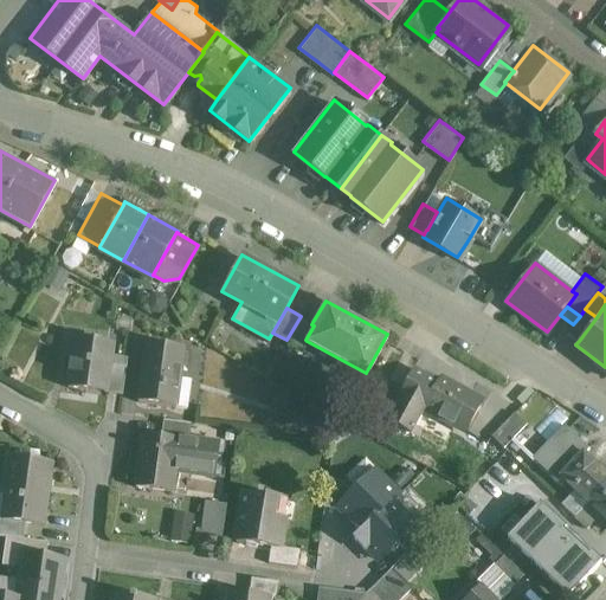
[(573,324),(567,333),(579,341),(597,317),(585,309),(580,316),(573,324)]
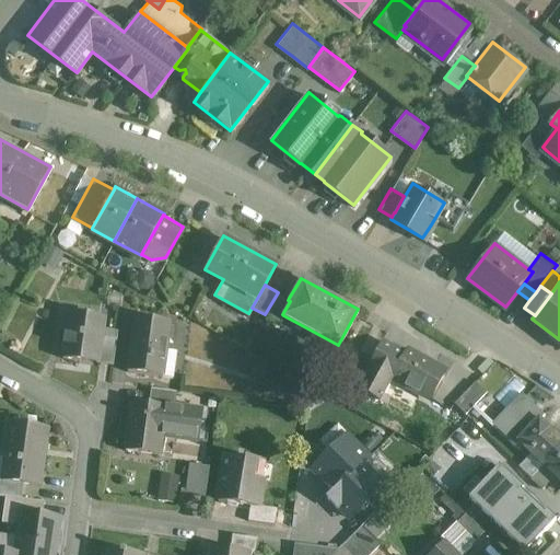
[(283,315),(282,314),(290,301),(288,300),(289,298),(278,292),(265,314),(279,322),(283,315)]
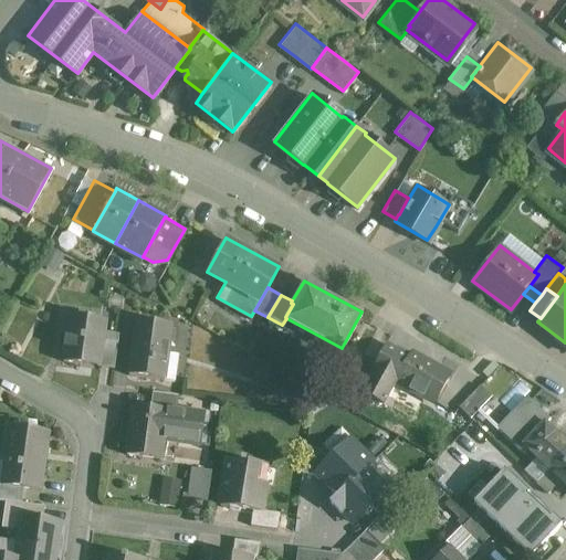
[(63,358),(98,363),(102,337),(105,318),(70,313),(63,358)]
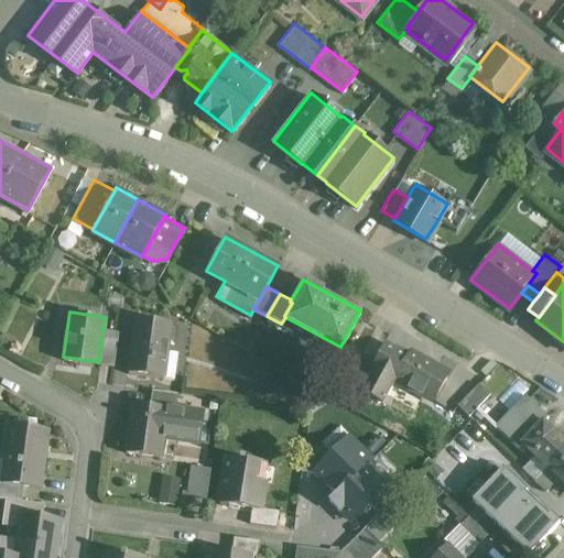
[(171,321),(165,320),(136,316),(128,371),(163,375),(164,375),(171,321)]
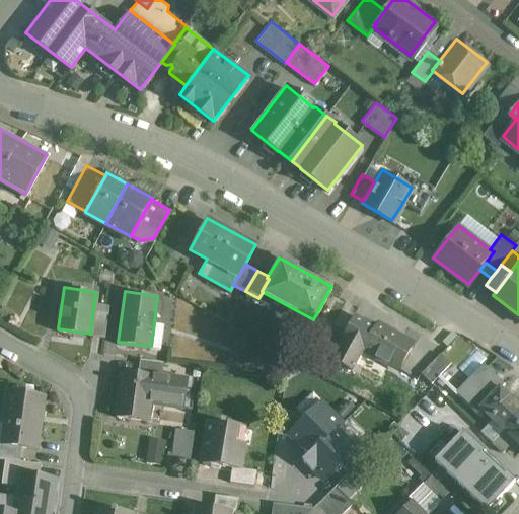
[(107,311),(93,309),(90,334),(104,336),(107,311)]
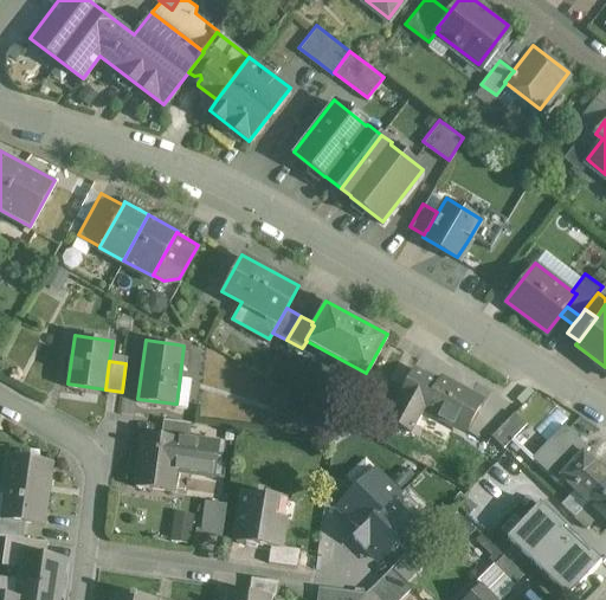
[(413,367),(411,371),(386,417),(411,430),(424,406),(465,430),(482,398),(442,375),(438,380),(413,367)]
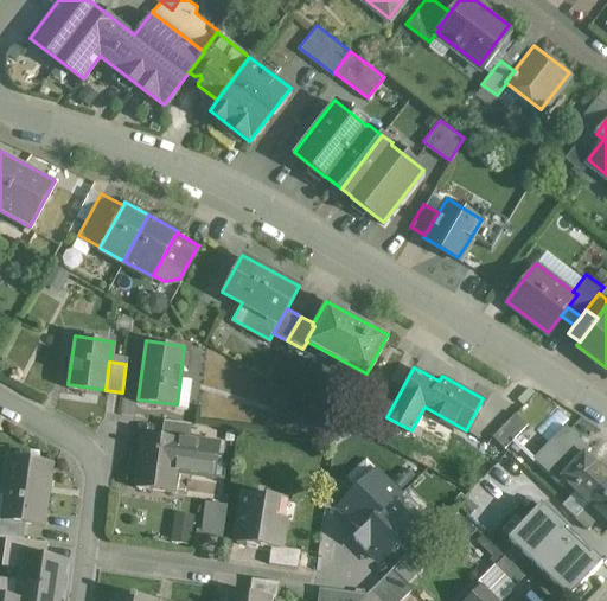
[(504,447),(525,423),(526,423),(513,411),(492,435),(504,447)]
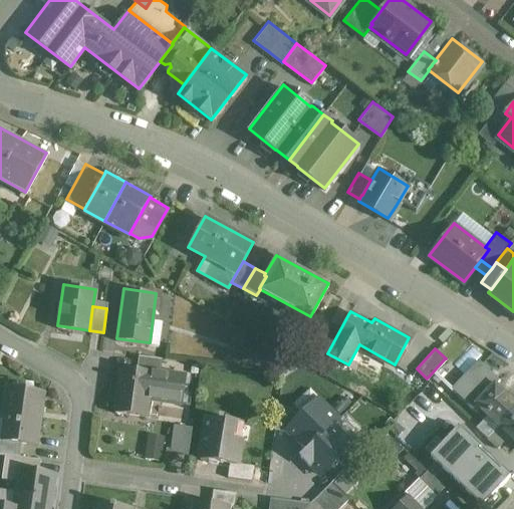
[(172,368),(173,360),(161,358),(161,356),(139,353),(137,367),(160,370),(160,367),(172,368)]
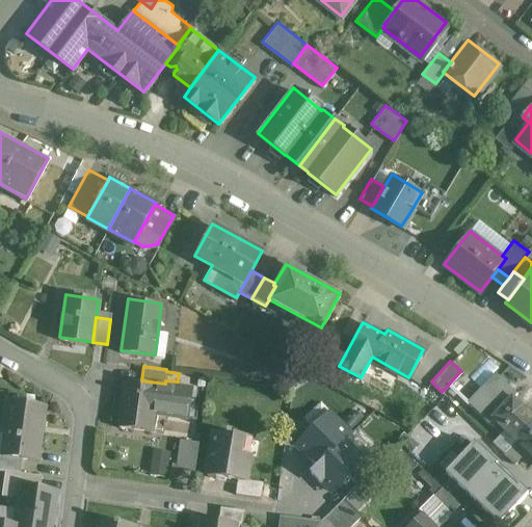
[(515,391),(495,371),(468,400),(488,420),(493,416),(505,428),(516,439),(531,421),(531,415),(511,395),(515,391)]
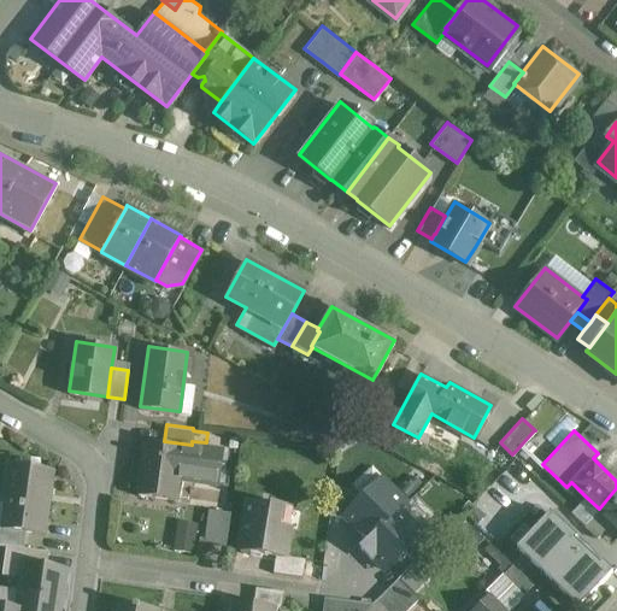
[(164,441),(146,439),(137,493),(174,498),(176,476),(217,482),(222,448),(192,445),(164,441)]
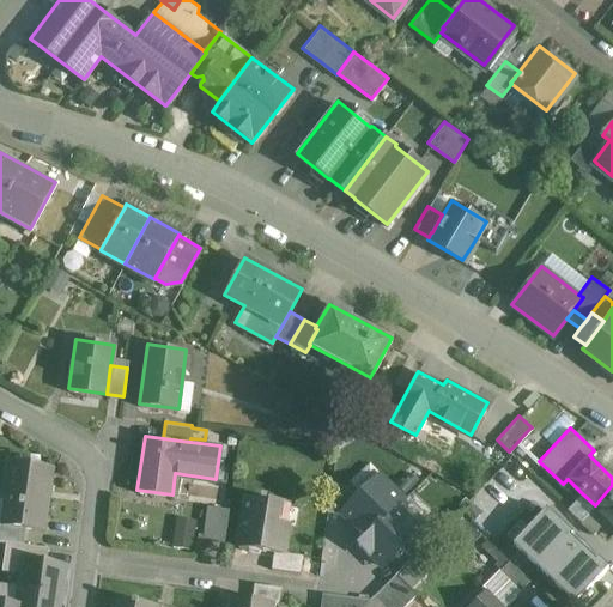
[(54,465),(7,459),(0,508),(0,522),(25,526),(44,528),(54,465)]
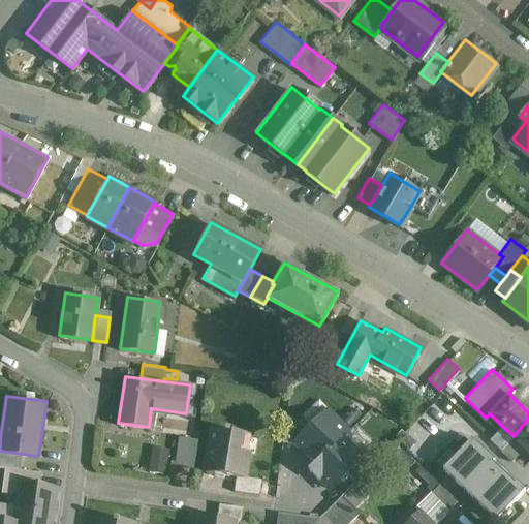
[(349,429),(328,408),(294,441),(314,461),(316,463),(343,435),(349,429)]
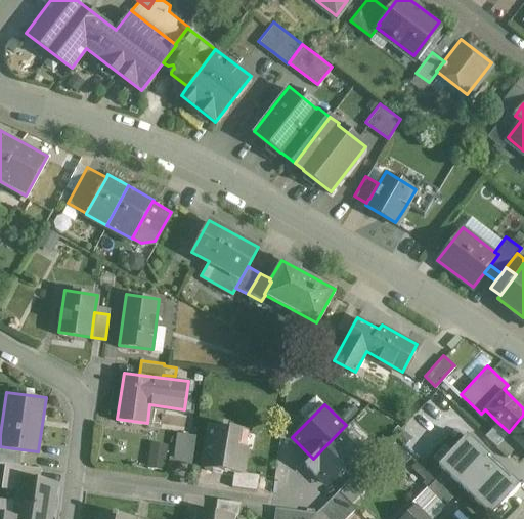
[(523,447),(523,415),(509,432),(514,437),(513,437),(519,443),(523,447)]
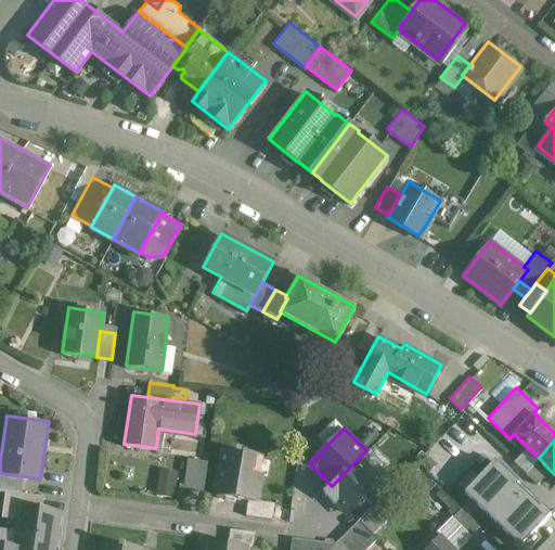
[(527,447),(515,460),(526,471),(539,458),(527,447)]
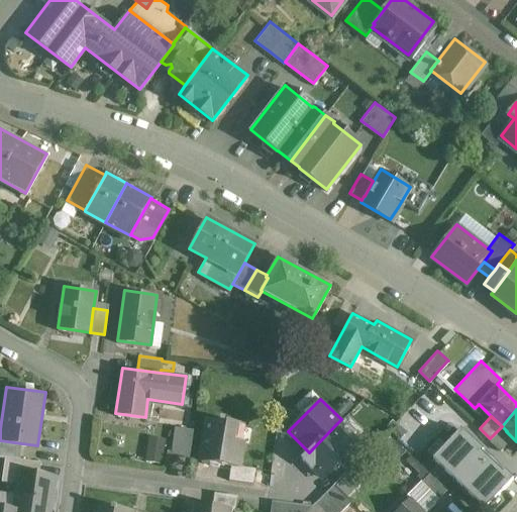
[(220,417),(220,419),(207,417),(200,459),(230,465),(238,466),(238,464),(244,423),(224,419),(224,418),(220,417)]
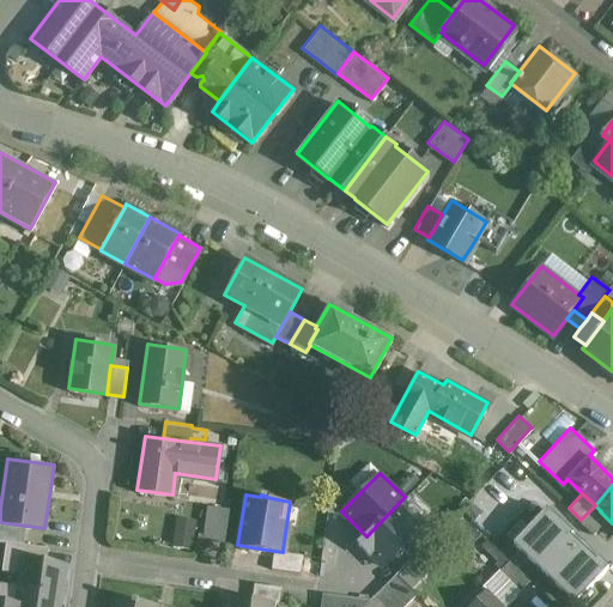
[(202,534),(217,536),(223,536),(223,538),(224,538),(229,508),(207,504),(202,534)]
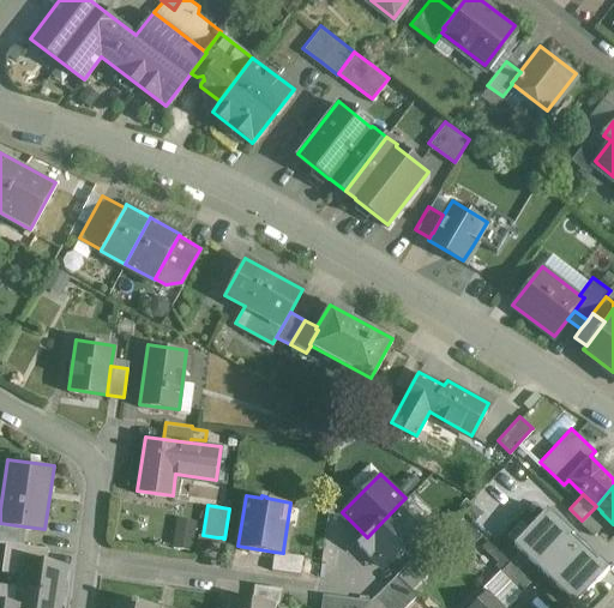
[(421,528),(398,505),(367,537),(365,535),(359,542),(369,554),(378,563),(387,561),(421,528)]
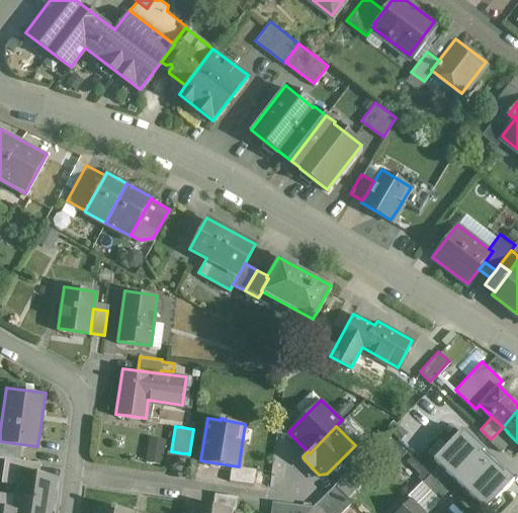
[(502,449),(513,438),(507,432),(508,432),(503,427),(491,439),(502,449)]
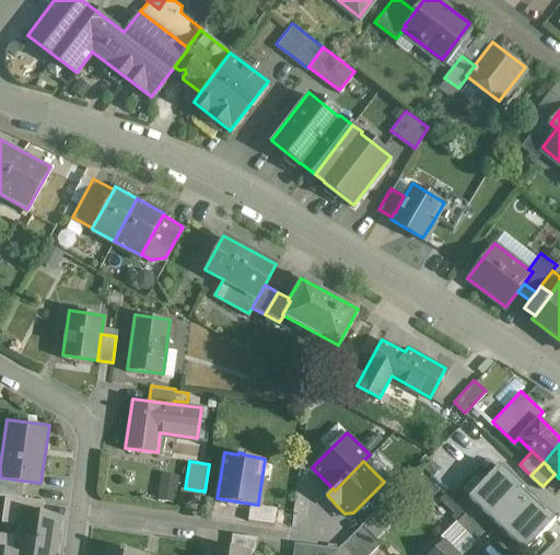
[(476,475),(462,489),(526,548),(553,519),(521,488),(523,486),(498,463),(481,481),(476,475)]
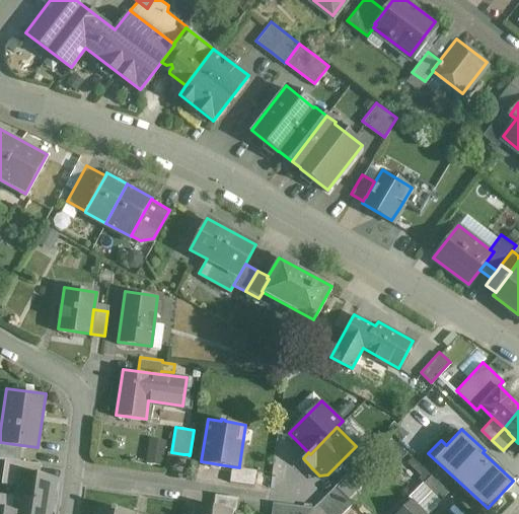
[(146,460),(163,462),(166,437),(149,435),(146,460)]
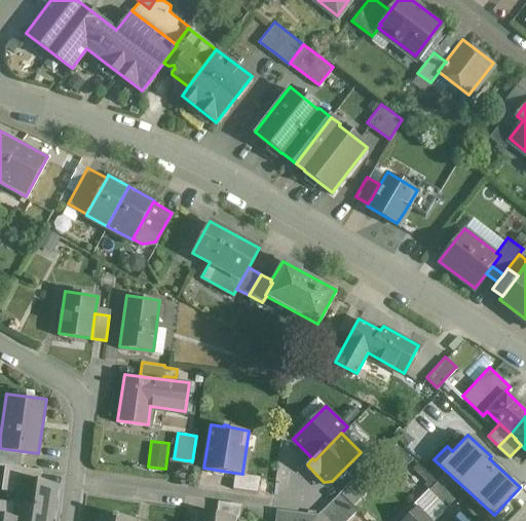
[(20,466),(22,451),(0,448),(0,462),(5,463),(20,466)]
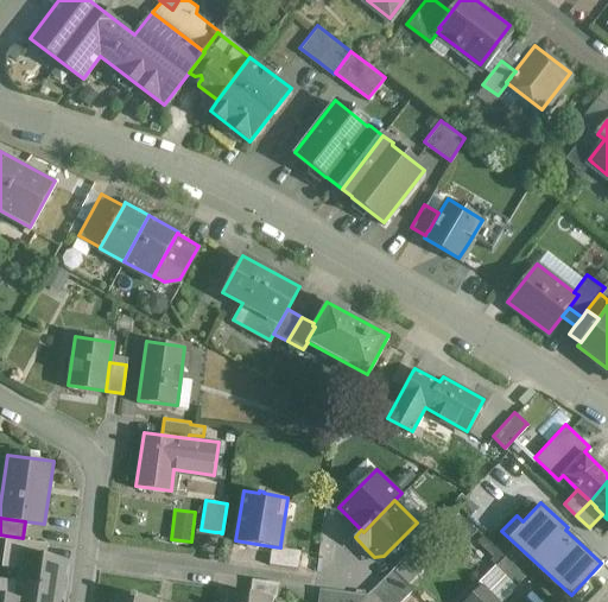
[(289,524),(286,544),(299,546),(302,525),(289,524)]
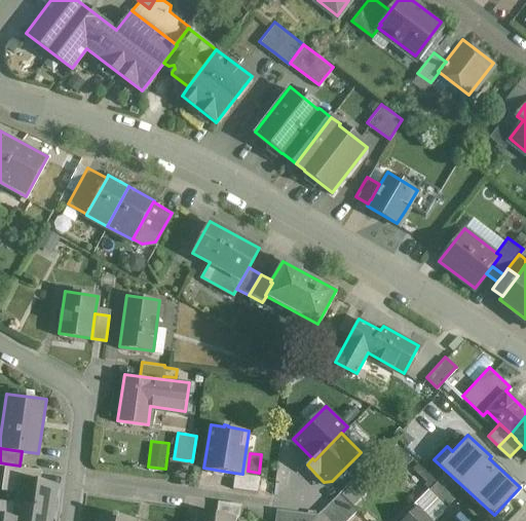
[(39,482),(41,469),(20,466),(5,463),(1,487),(19,490),(20,479),(39,482)]
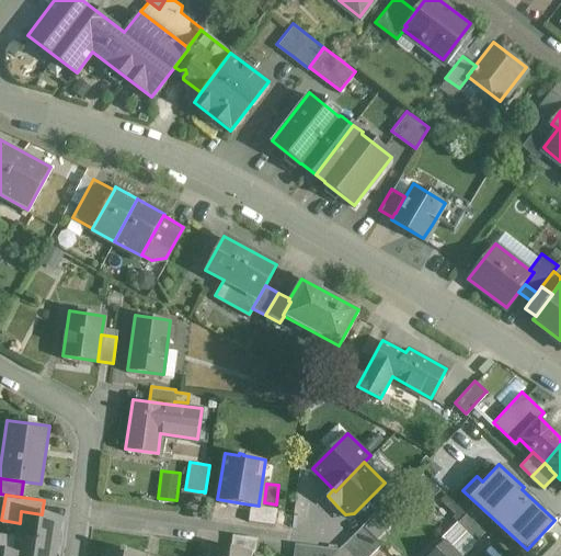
[(276,507),(259,503),(259,506),(250,505),(248,519),(274,522),(276,507)]
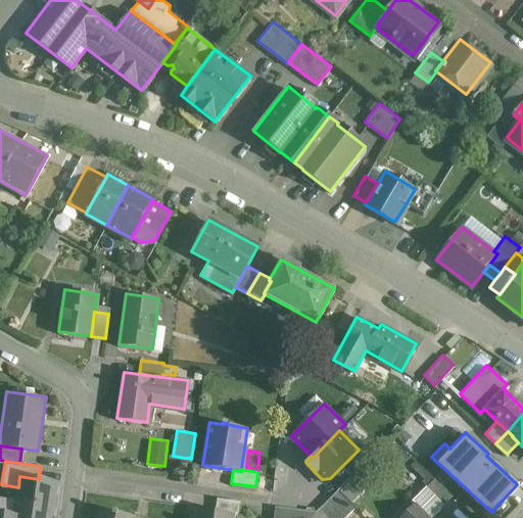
[(39,479),(19,476),(18,487),(14,514),(21,515),(20,517),(48,517),(54,481),(39,479)]
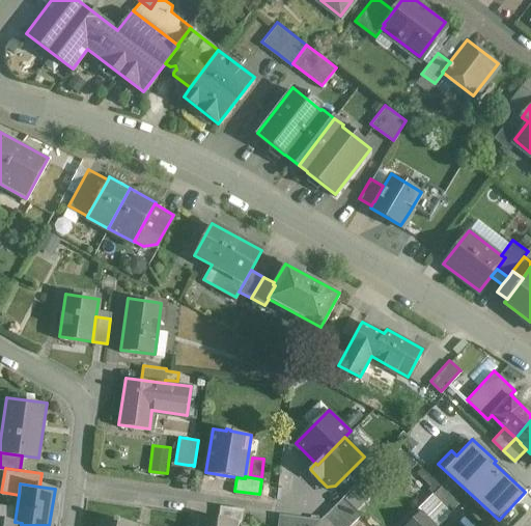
[(450,510),(458,502),(441,485),(434,491),(432,492),(432,493),(450,510)]
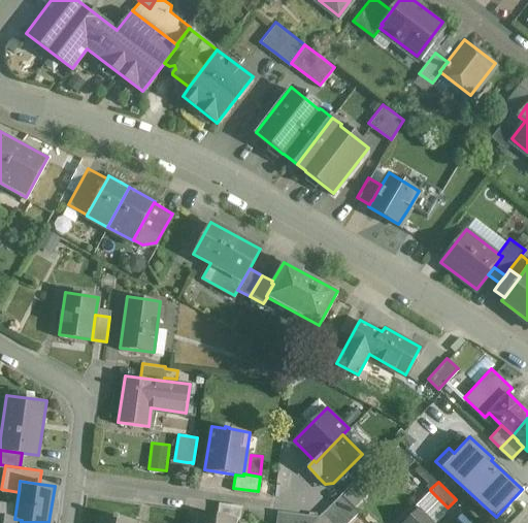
[(358,502),(364,491),(350,484),(343,495),(358,502)]
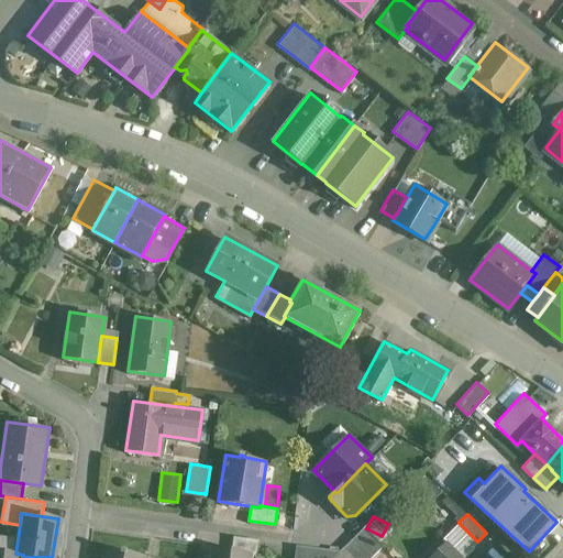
[(367,557),(368,557),(382,545),(365,528),(363,526),(350,539),(344,545),(356,557),(367,557)]
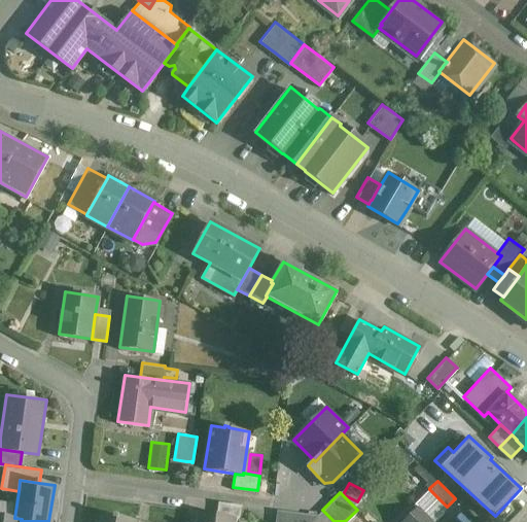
[(240,518),(242,503),(218,500),(216,515),(234,517),(240,518)]
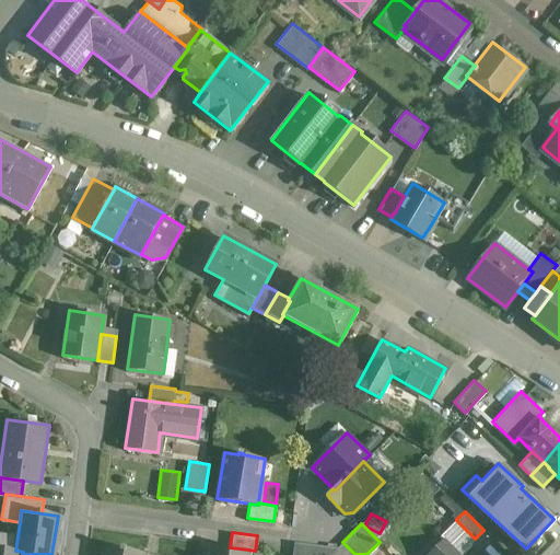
[(461,554),(443,538),(426,554),(461,554)]
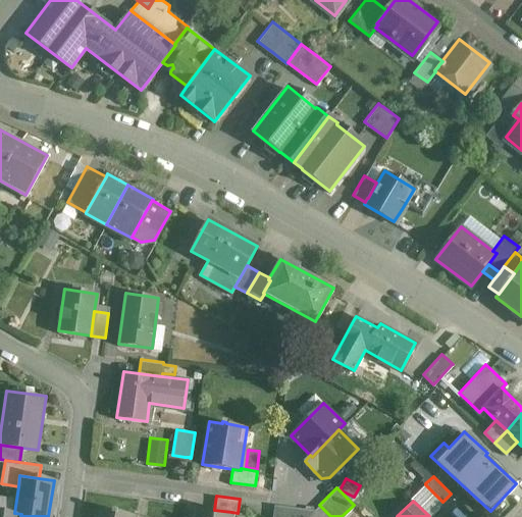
[(230,516),(231,512),(214,510),(197,508),(195,516),(230,516)]
